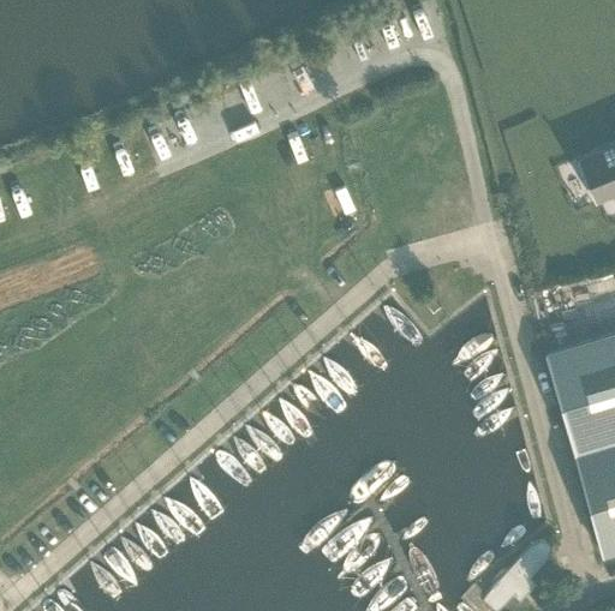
[(614,147),(590,157),(591,159),(592,159),(609,198),(607,199),(608,201),(614,197),(614,147)]
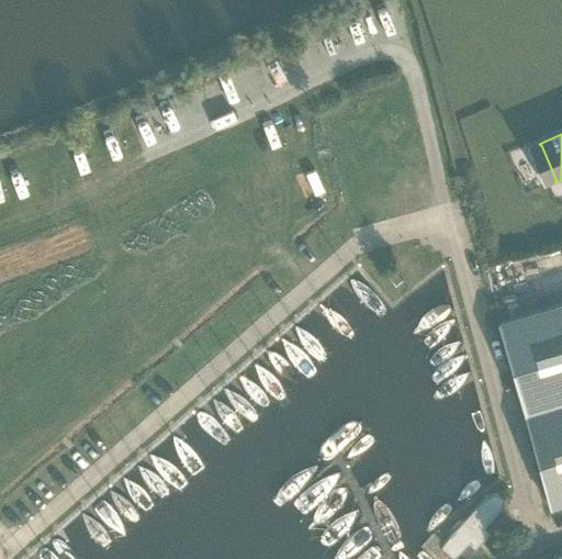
[(543,189),(555,183),(554,182),(557,181),(541,145),(540,145),(539,144),(528,149),(543,189)]
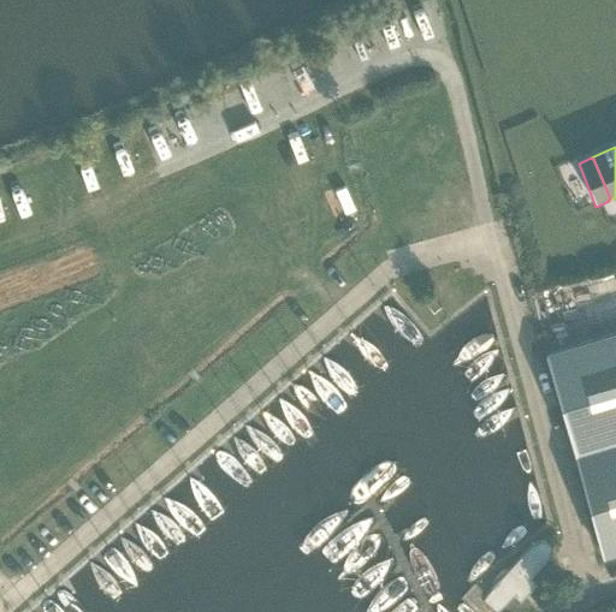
[(574,458),(615,445),(615,336),(545,357),(574,458)]
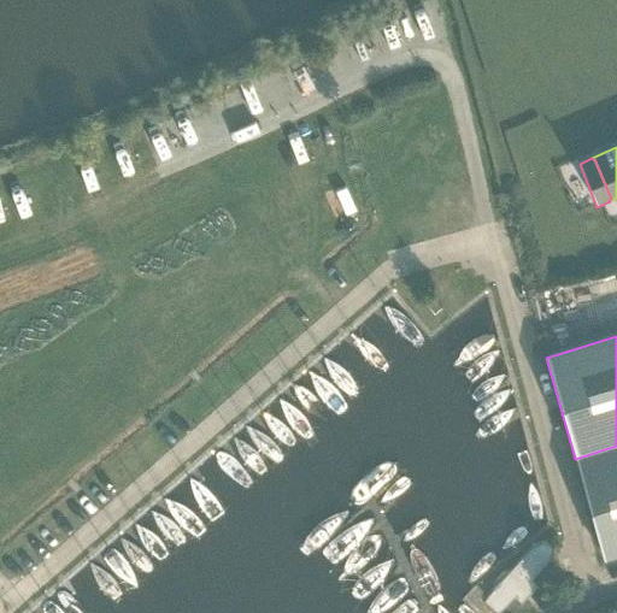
[(616,448),(576,460),(605,560),(616,555),(616,448)]
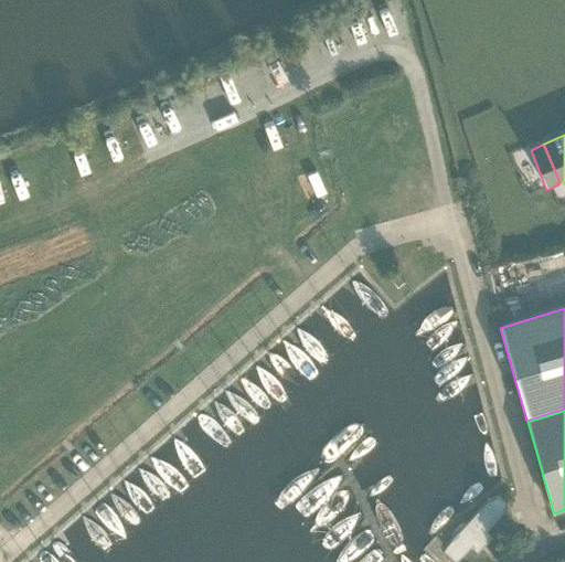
[(91,435),(81,442),(94,460),(104,454),(91,435)]
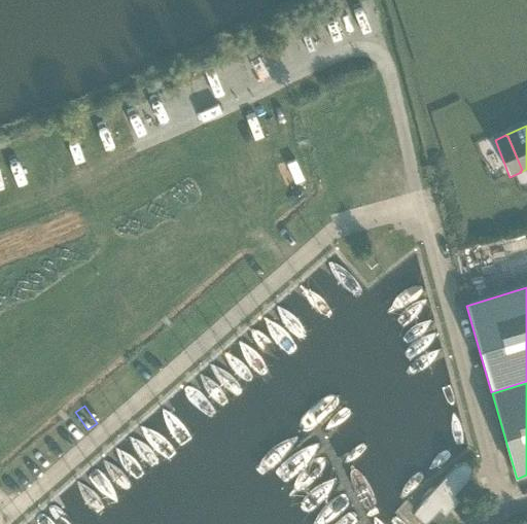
[(464,465),(458,467),(447,479),(435,490),(425,501),(415,514),(426,523),(428,523),(438,513),(445,518),(458,503),(453,498),(470,479),(471,472),(464,465)]
